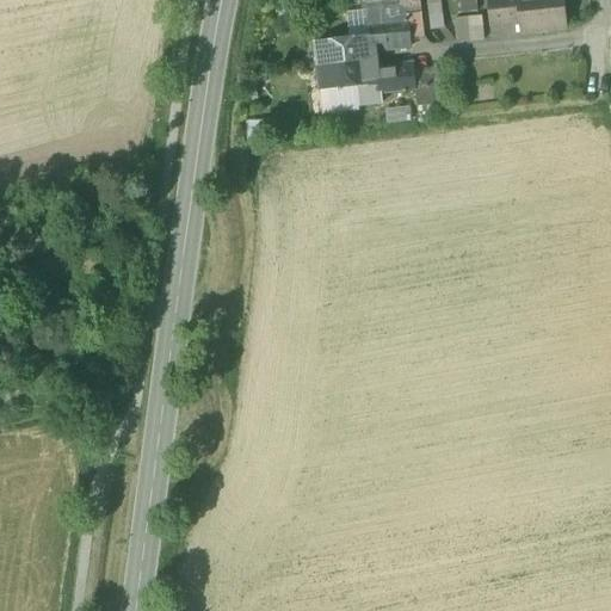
[(360,0),(362,11),(368,11),(366,10),(405,5),(403,0),(360,0)]
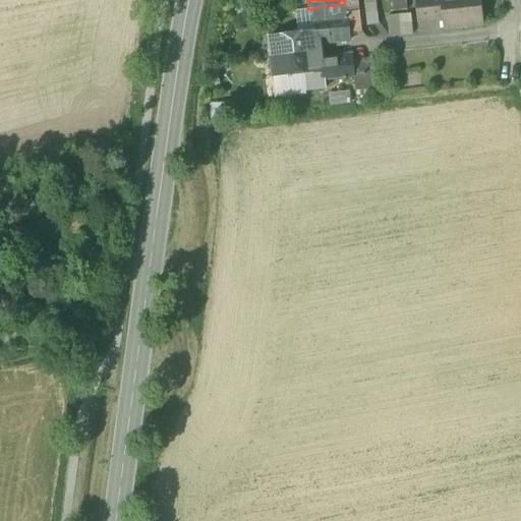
[(344,0),(345,4),(349,34),(361,33),(357,0),(344,0)]
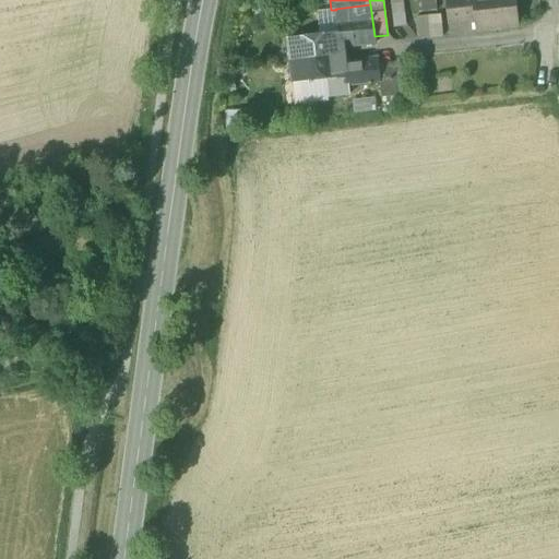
[(390,0),(394,30),(407,27),(403,0),(390,0)]
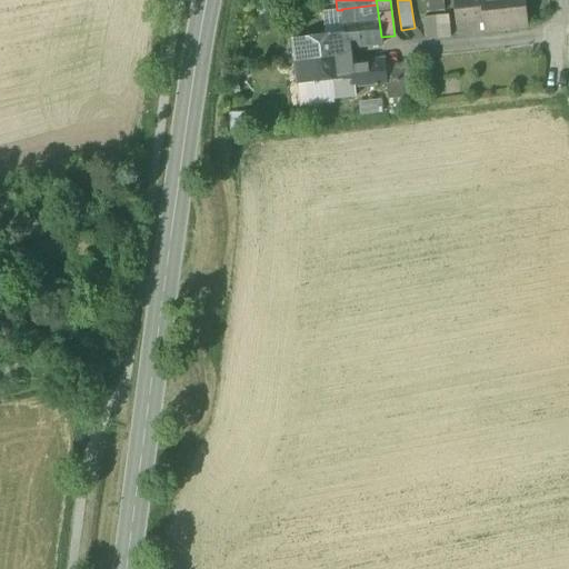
[(453,0),(457,27),(485,23),(481,0),(453,0)]
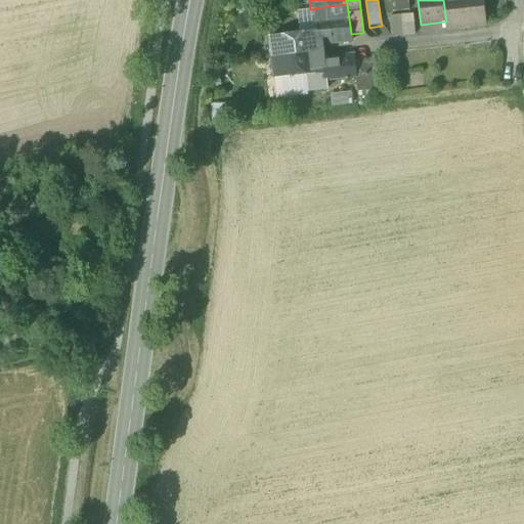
[(443,0),(446,22),(447,32),(485,28),(482,0),(443,0)]
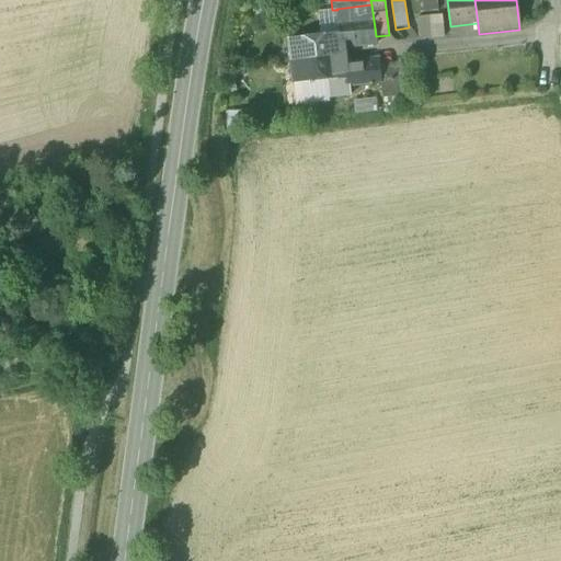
[(438,1),(420,3),(421,14),(439,12),(438,1)]
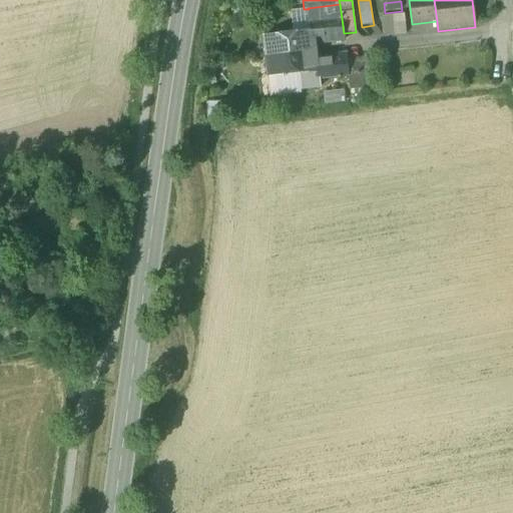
[(265,57),(316,51),(315,44),(345,40),(344,33),(340,4),(308,8),(309,9),(311,31),(294,33),(262,36),(265,57)]
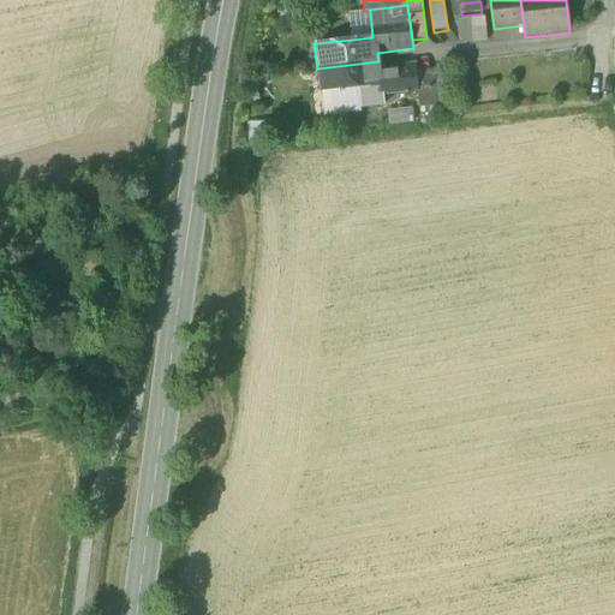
[(372,37),(370,11),(364,11),(348,15),(352,40),(372,37)]
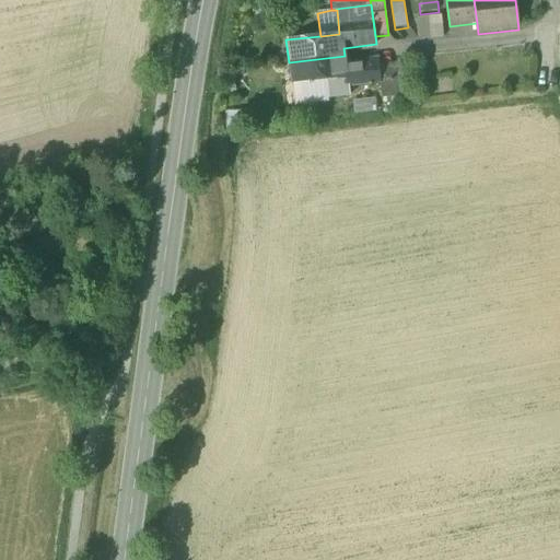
[(416,18),(418,41),(444,38),(443,15),(416,18)]
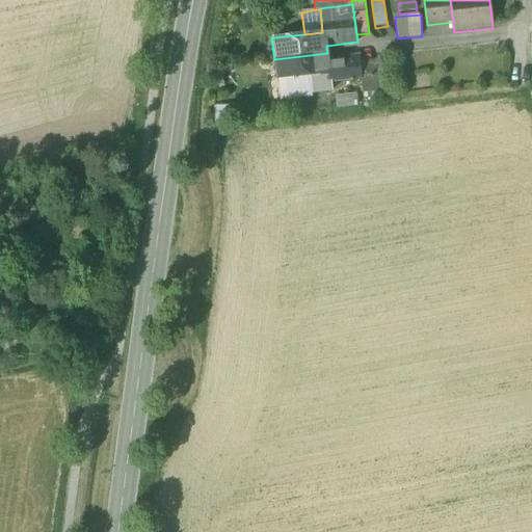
[(356,34),(357,42),(370,41),(369,33),(356,34)]
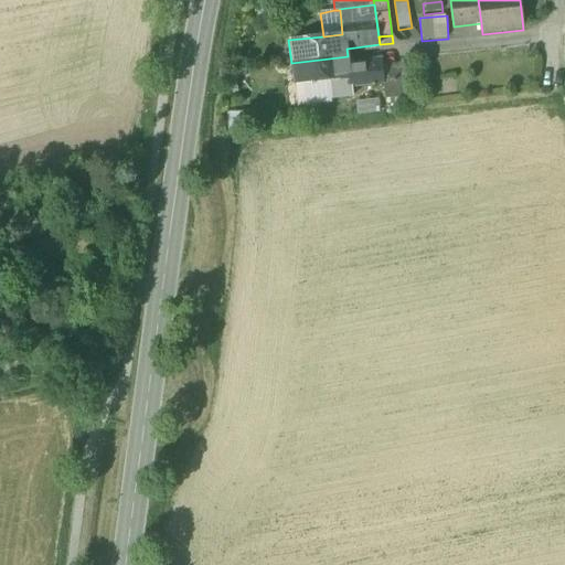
[(295,85),(330,81),(349,80),(350,88),(384,84),(384,83),(382,66),(382,61),(349,65),(348,56),(291,63),(295,85)]
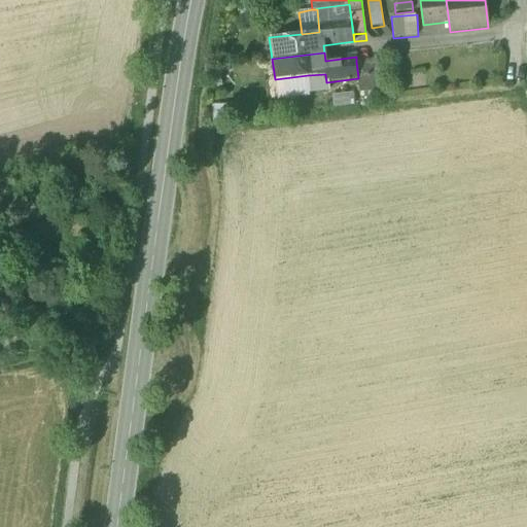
[(381,59),(356,62),(358,77),(381,75),(383,75),(381,59)]
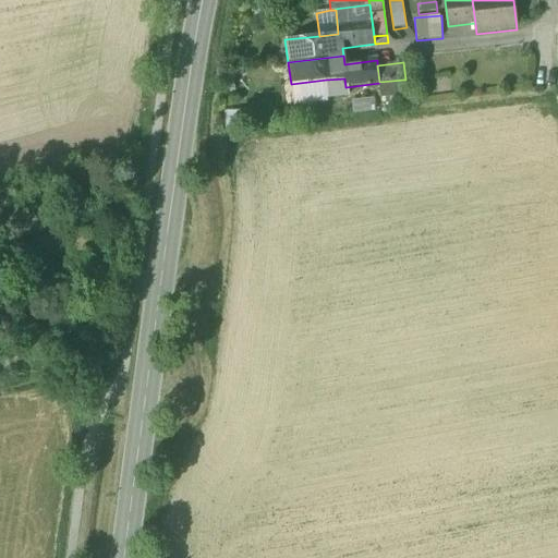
[(347,95),(346,87),(344,79),(326,80),(328,97),(347,95)]
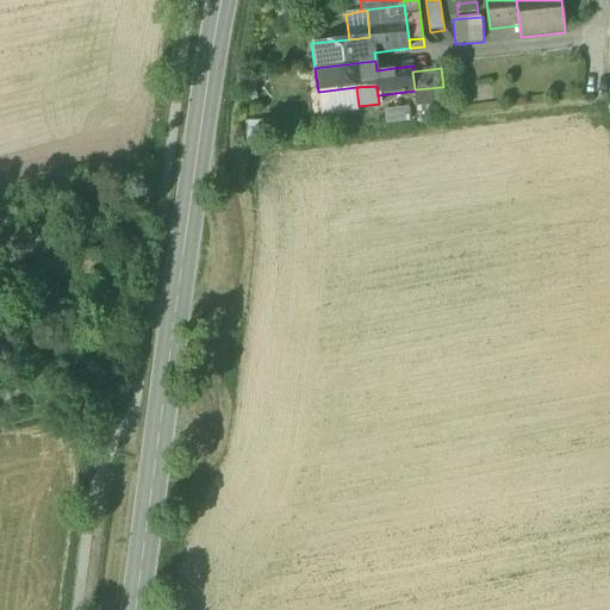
[(412,107),(414,120),(446,117),(441,87),(415,89),(415,91),(416,107),(412,107)]
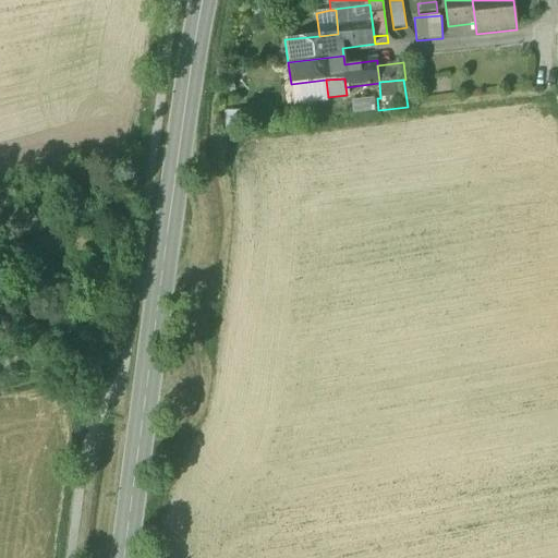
[(353,113),(377,111),(375,98),(352,100),(353,113)]
